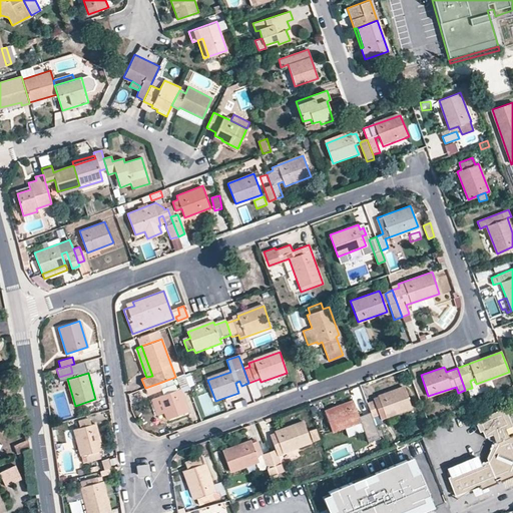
[(184,373),(175,377),(181,392),(189,389),(184,373)]
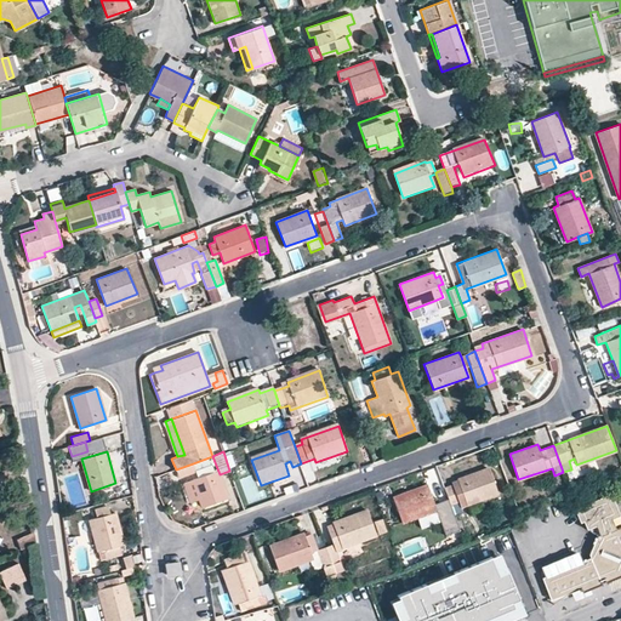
[(193,463),(176,469),(180,478),(197,472),(193,463)]
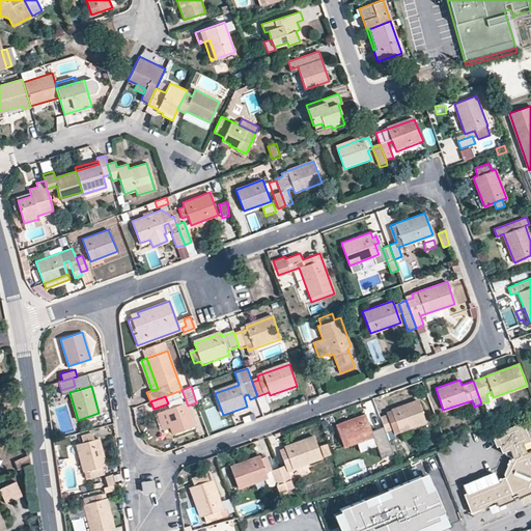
[(383,426),(385,432),(397,427),(398,431),(425,421),(418,399),(390,410),(392,412),(380,417),(383,426)]
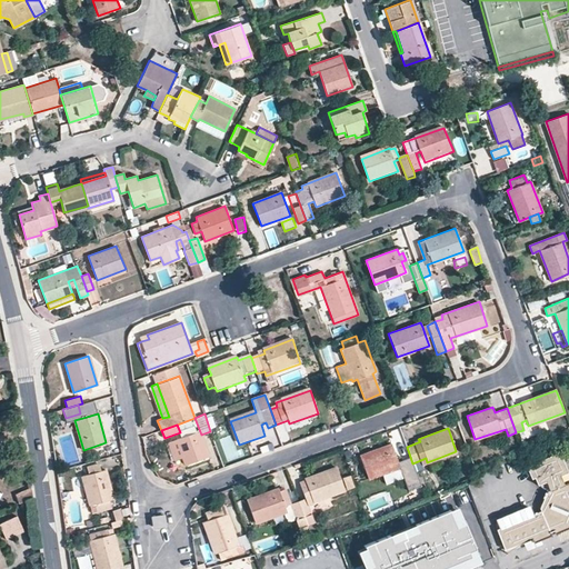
[(207,457),(197,431),(168,442),(175,460),(182,458),(185,465),(207,457)]
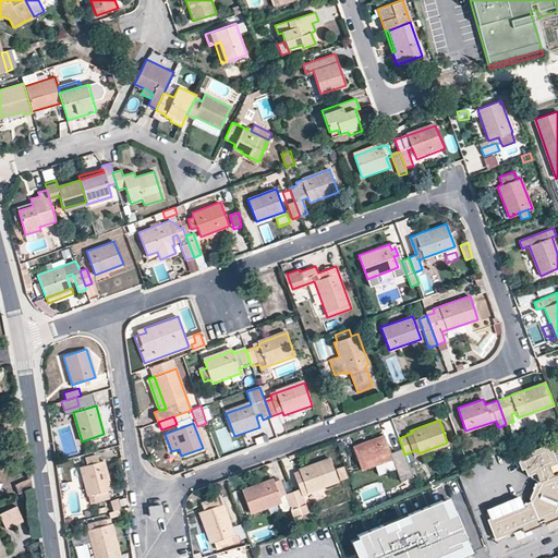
[(375,464),(391,458),(383,435),(353,447),(361,470),(375,464)]
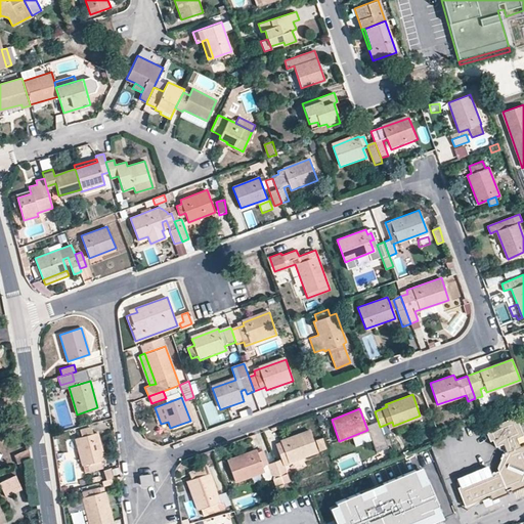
[(523,442),(519,445),(518,442),(523,439),(523,435),(523,434),(523,433),(523,415),(523,413),(517,418),(515,413),(484,428),(489,439),(491,438),(495,445),(503,442),(506,450),(504,451),(497,468),(498,469),(491,472),(461,485),(456,487),(465,505),(482,498),(491,494),(492,497),(496,495),(508,491),(507,488),(510,486),(512,489),(523,484),(523,442)]
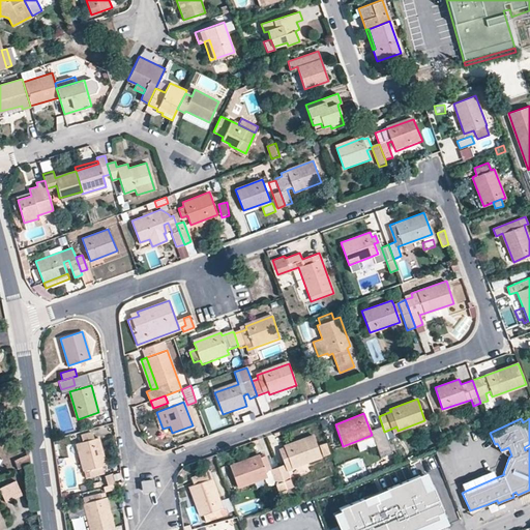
[(384,432),(382,425),(375,428),(384,455),(392,452),(384,432)]
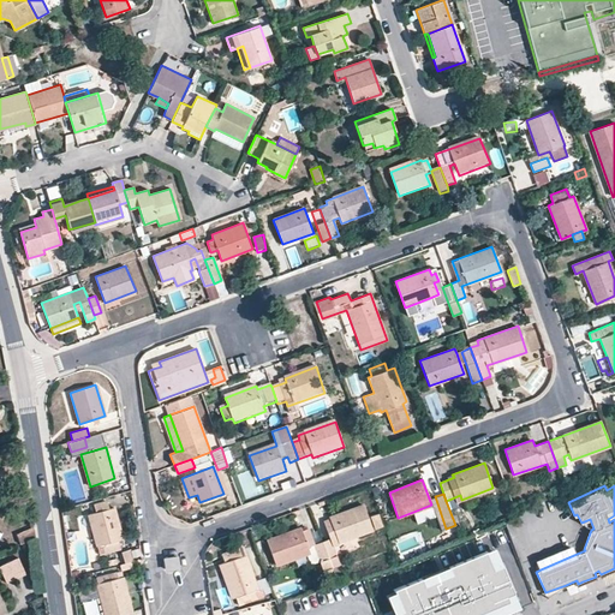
[(93,505),(95,513),(108,509),(106,501),(93,505)]
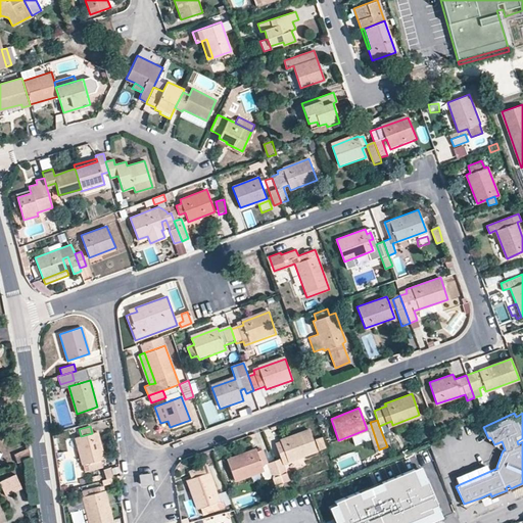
[(280,458),(273,460),(282,483),(288,480),(282,463),(317,450),(308,429),(279,439),(280,443),(276,445),(280,458)]
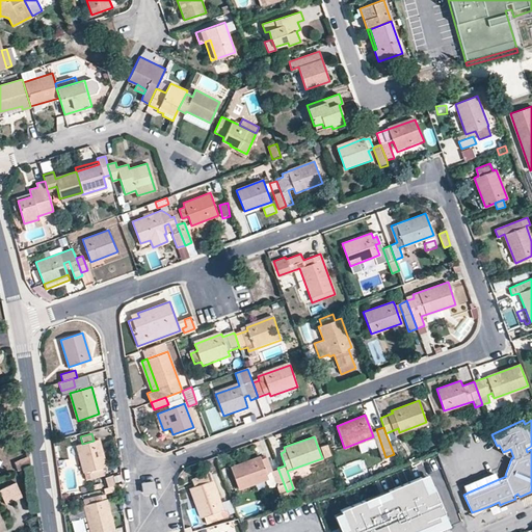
[(377,446),(373,436),(357,443),(361,452),(377,446)]
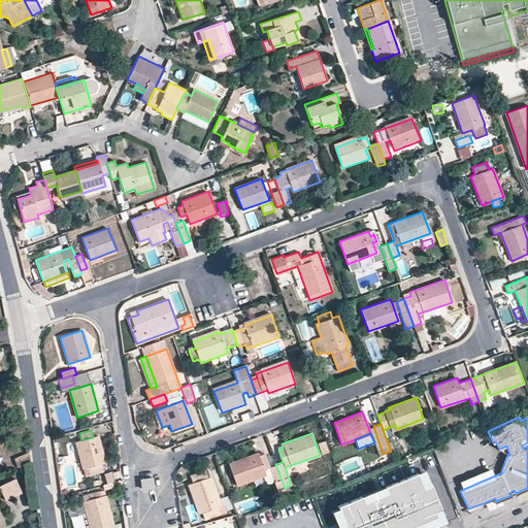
[(93,437),(81,440),(75,442),(83,469),(87,468),(89,475),(103,471),(101,464),(105,463),(98,436),(93,437)]
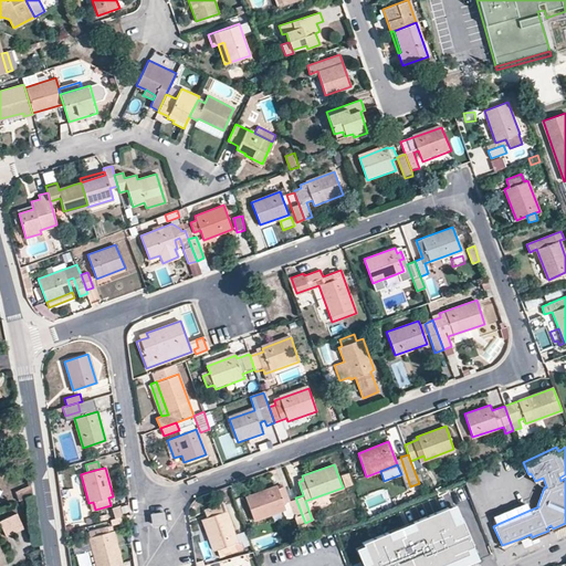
[(352,484),(348,472),(341,475),(345,486),(352,484)]
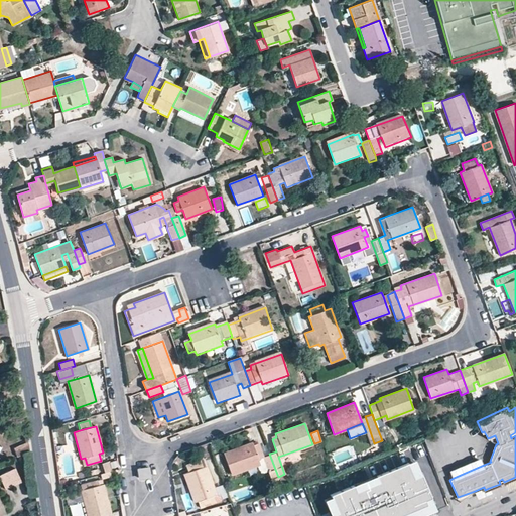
[(16,459),(31,453),(29,442),(12,449),(16,459)]
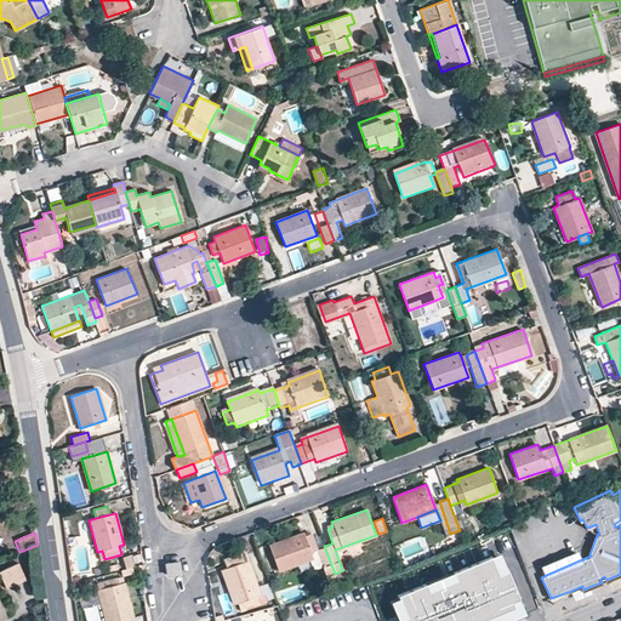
[(335,574),(324,546),(318,550),(312,534),(305,536),(303,533),(268,545),(278,571),(313,558),(317,569),(322,567),(325,576),(335,574)]
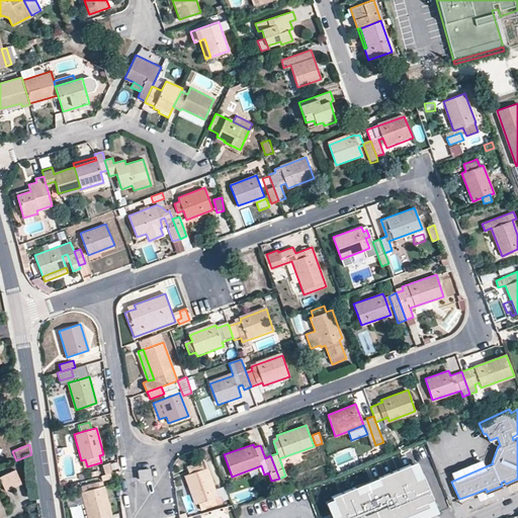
[(384,445),(373,448),(376,457),(387,454),(384,445)]
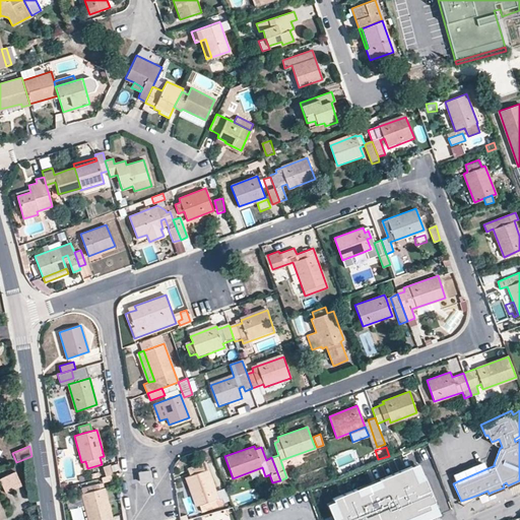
[(214,499),(217,507),(221,505),(223,501),(221,496),(217,497),(203,462),(187,468),(190,475),(186,476),(196,506),(203,503),(214,499)]
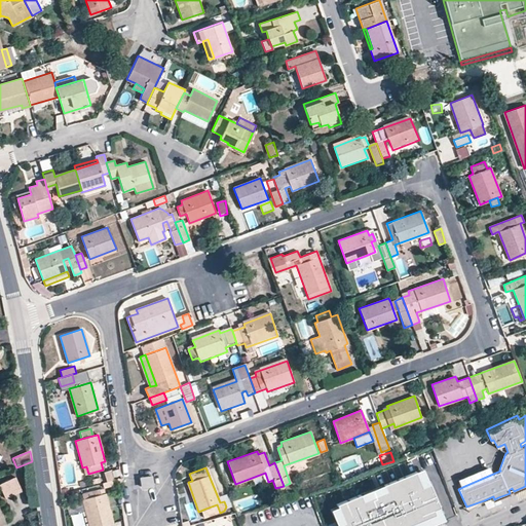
[(460,482),(462,487),(493,474),(490,468),(460,482)]
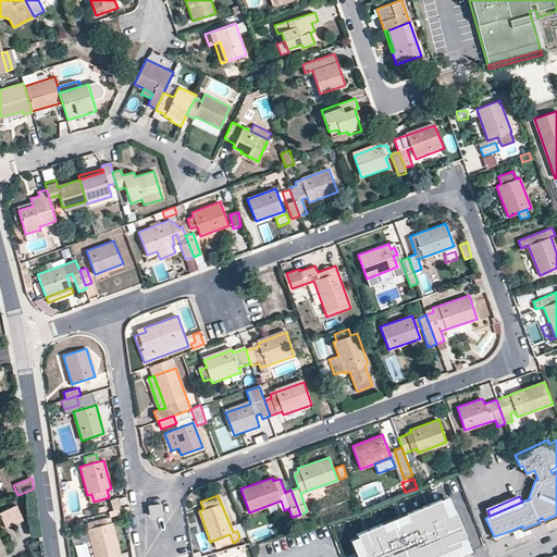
[(113,517),(122,516),(119,499),(110,502),(113,517)]
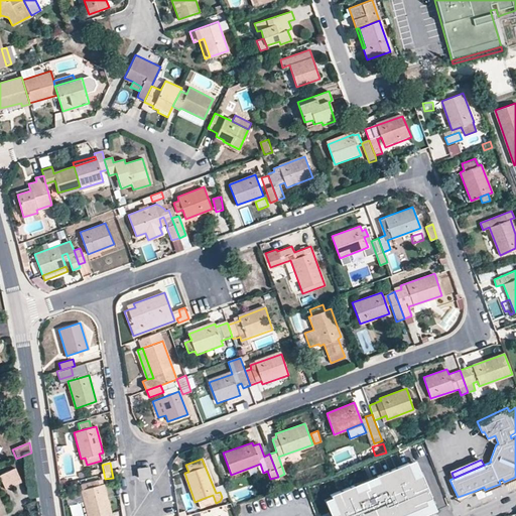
[(415,478),(422,475),(416,463),(410,465),(415,478)]
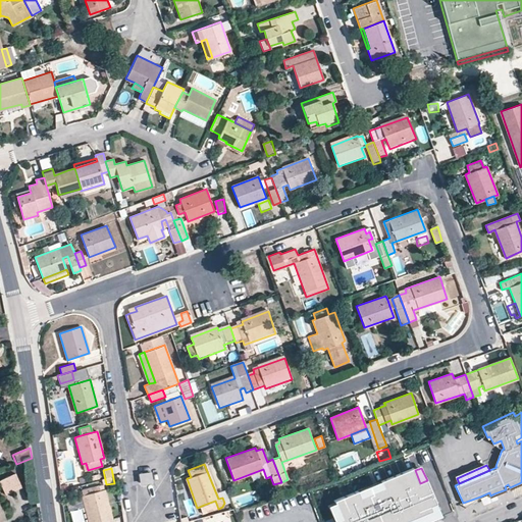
[(428,480),(427,480),(420,483),(415,470),(414,470),(383,483),(385,489),(377,492),(378,494),(371,498),(370,496),(362,499),(360,492),(336,503),(337,505),(344,520),(338,521),(431,521),(444,517),(428,480)]
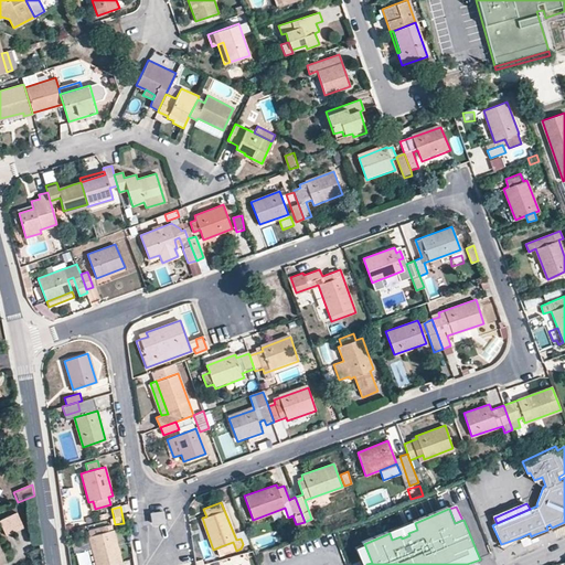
[(166,523),(163,513),(152,515),(153,524),(166,523)]
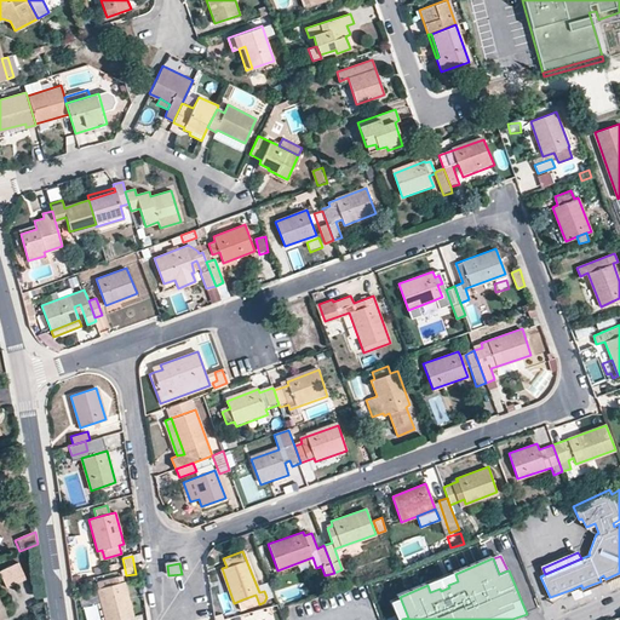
[(27,580),(19,564),(0,573),(7,590),(27,580)]
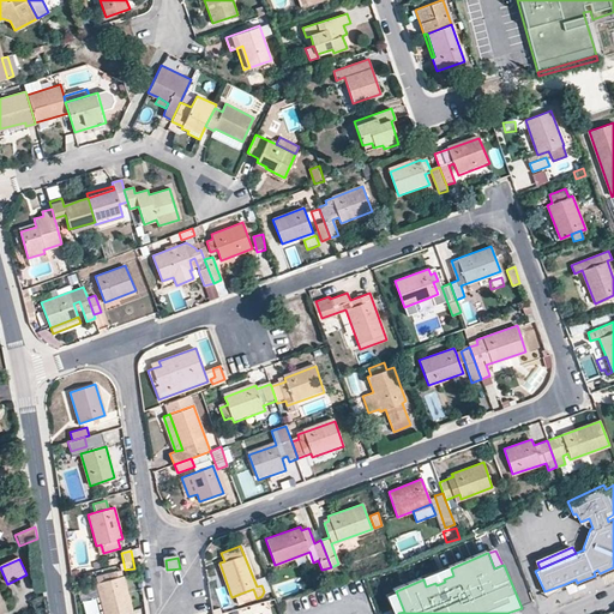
[(451,569),(423,579),(426,587),(435,583),(437,585),(445,582),(444,579),(453,576),(451,569)]
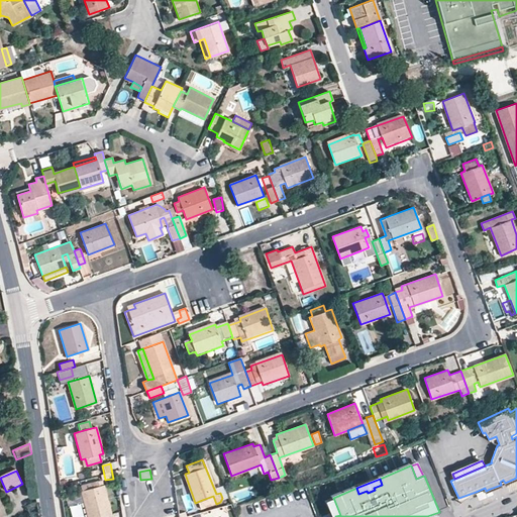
[(108,516),(112,516),(105,487),(100,488),(99,483),(82,488),(89,516),(108,516)]
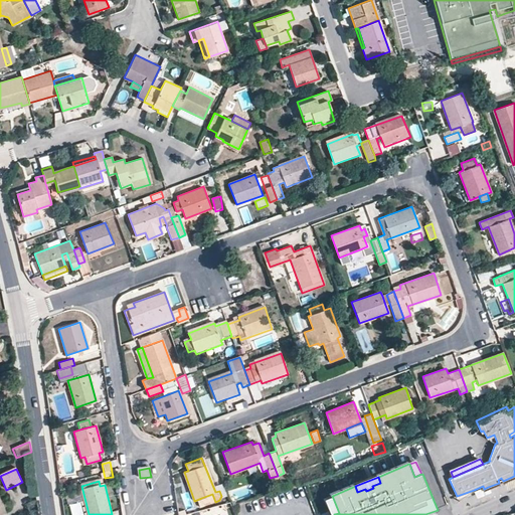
[(483,486),(474,490),(477,497),(490,492),(488,487),(484,489),(483,486)]
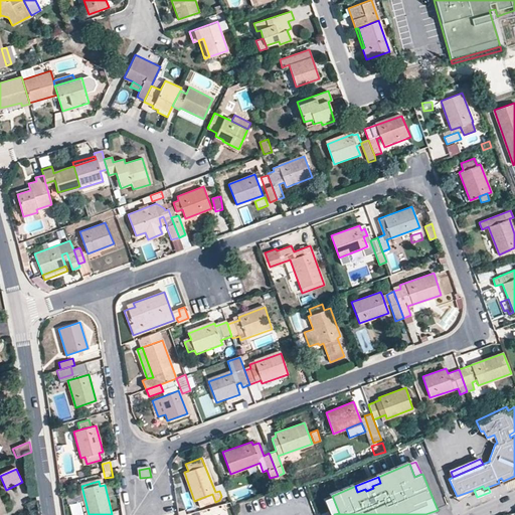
[(204,506),(215,502),(212,494),(201,498),(204,506)]
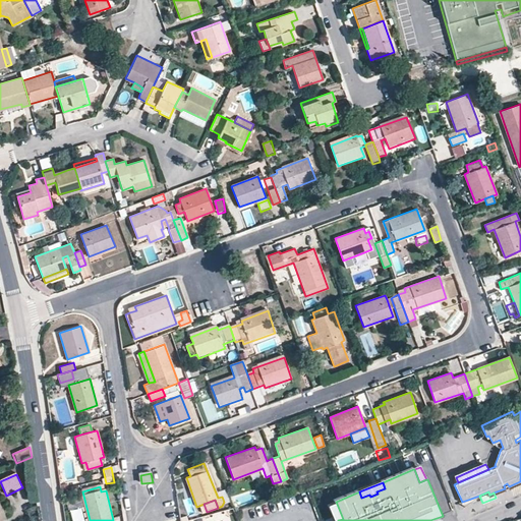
[(338,520),(343,519),(337,504),(330,507),(335,520),(338,520)]
